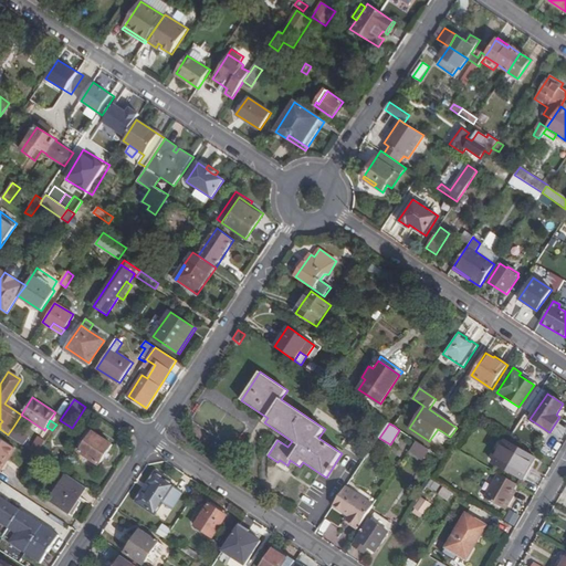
[(29,438),(13,427),(8,435),(23,446),(29,438)]
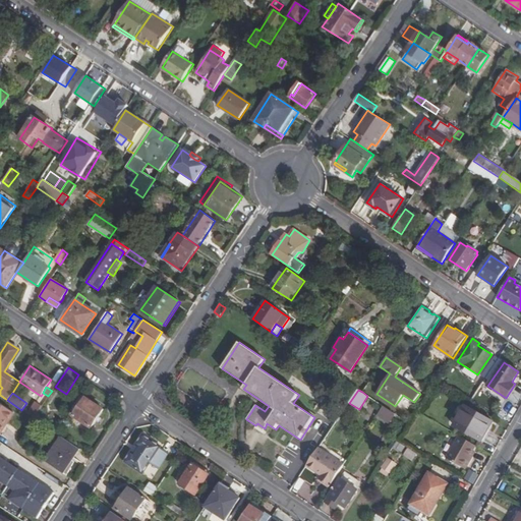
[(104,409),(85,398),(73,416),(92,427),(104,409)]
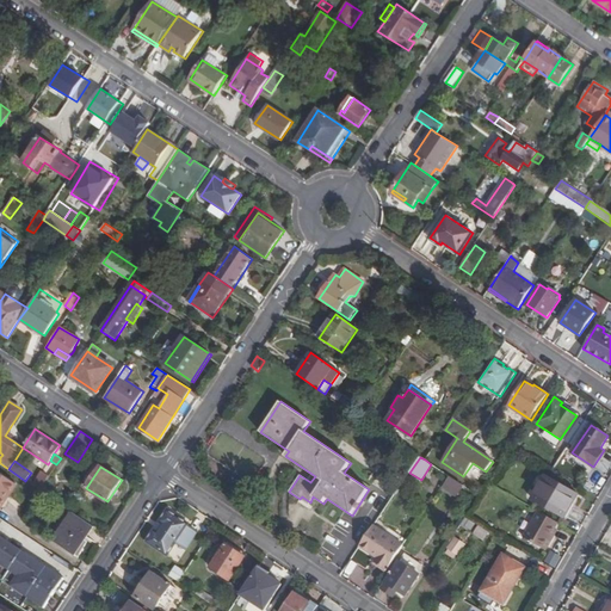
[(0,508),(17,483),(0,473),(0,508)]
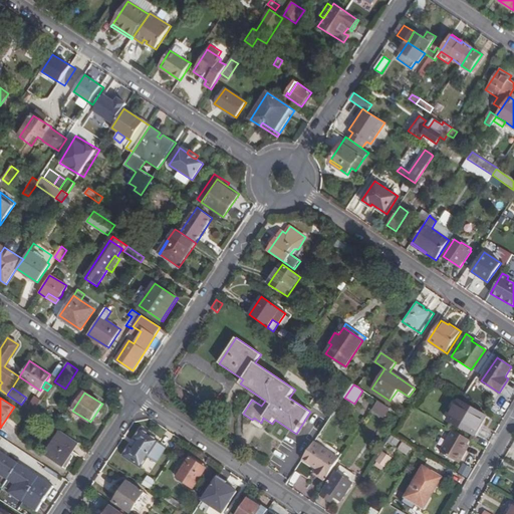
[(40,403),(34,399),(27,409),(33,413),(35,409),(40,403)]
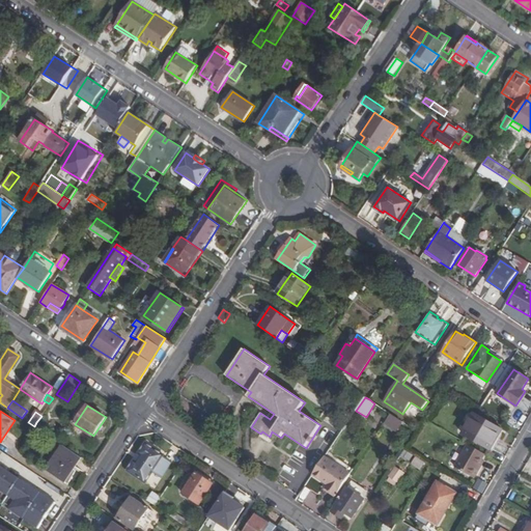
[(502,429),(474,413),(463,434),(488,448),(496,436),(498,438),(502,429)]
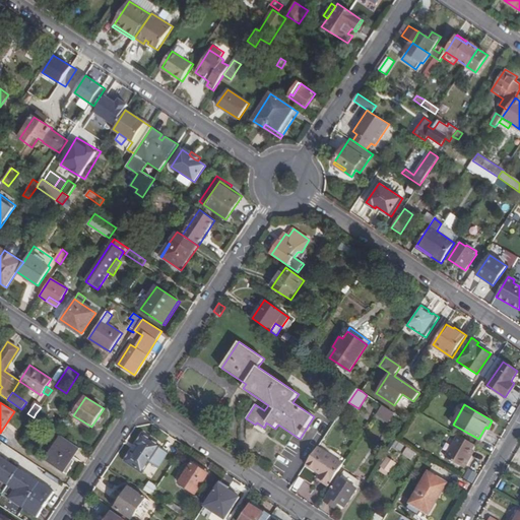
[(394,413),(383,405),(377,414),(388,423),(394,413)]
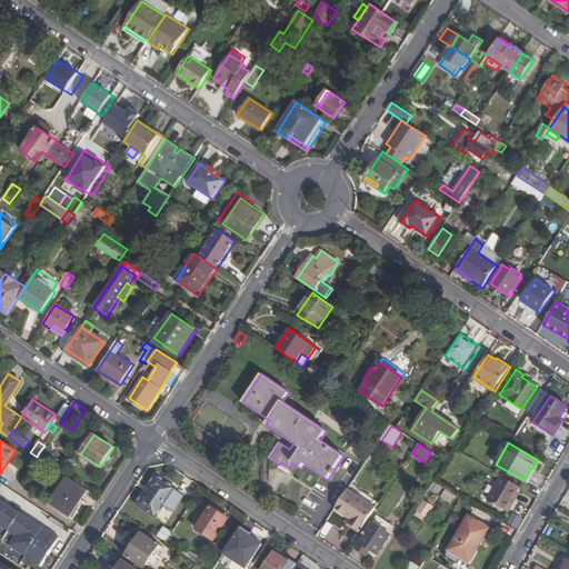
[(48,458),(39,452),(37,457),(46,462),(48,458)]
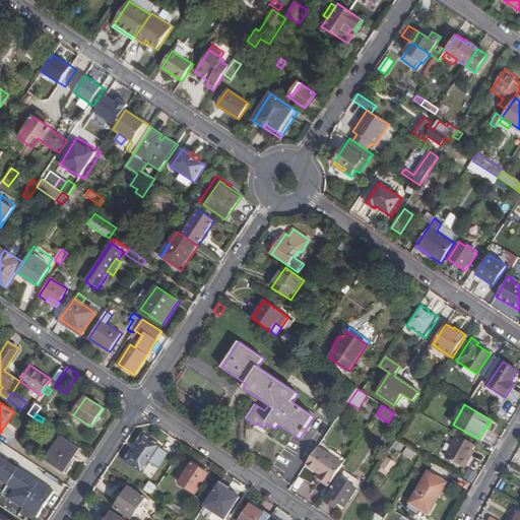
[(488,429),(485,427),(478,439),(480,441),(488,429)]
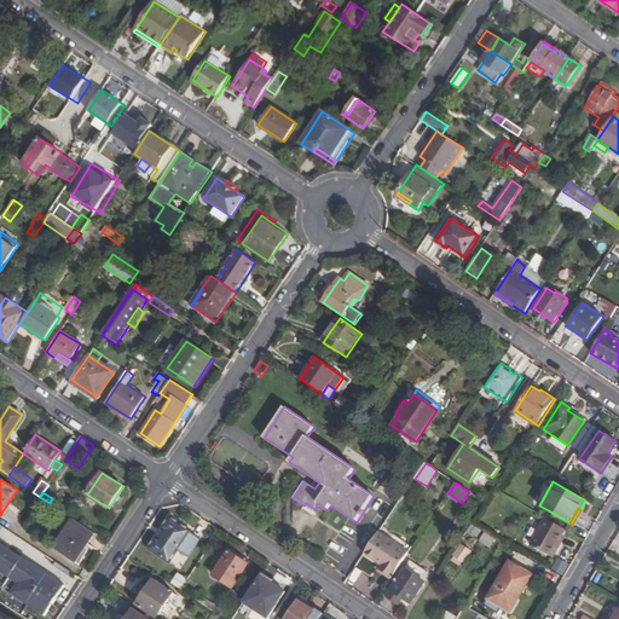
[(74,520),(61,510),(56,518),(55,521),(56,524),(57,526),(65,532),(74,520)]
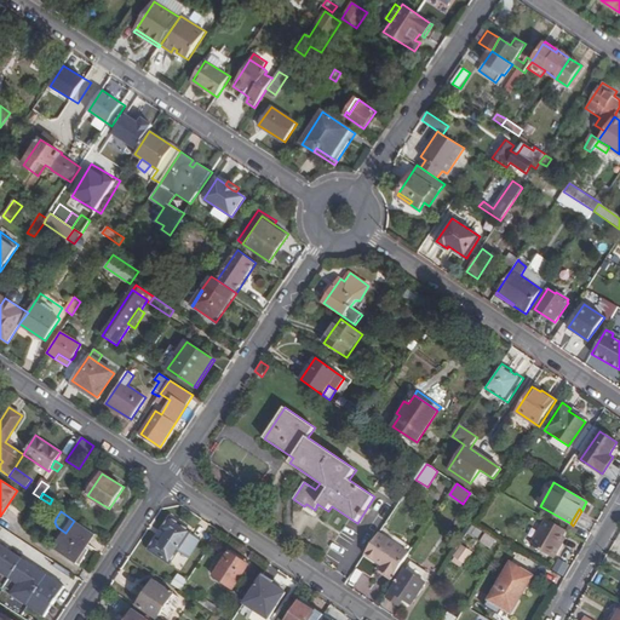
[(191,532),(171,517),(162,529),(166,532),(160,540),(156,538),(149,550),(170,563),(178,551),(189,557),(200,540),(190,533),(191,532)]
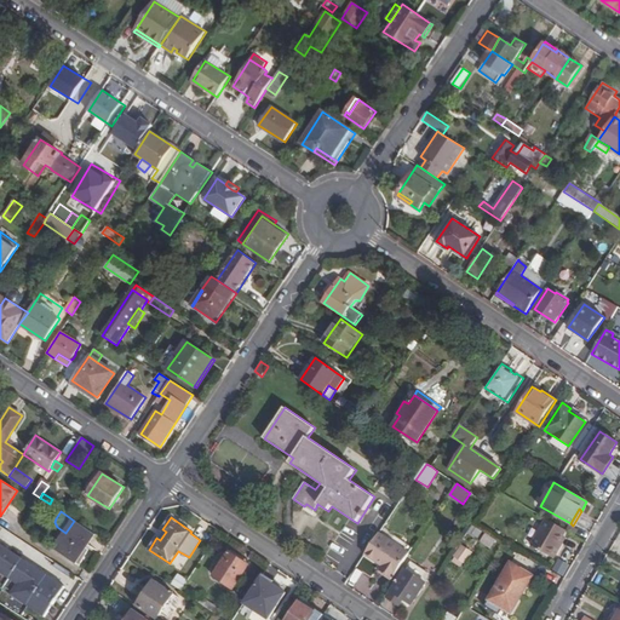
[(566,530),(546,518),(532,545),(554,558),(562,544),(560,543),(563,535),(566,530)]
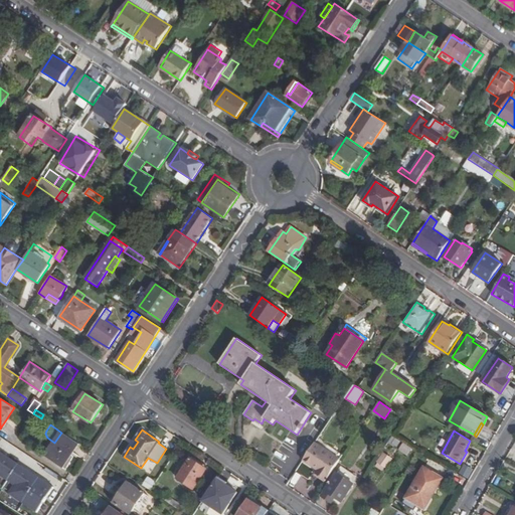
[(75,442),(61,433),(54,443),(45,457),(59,466),(62,468),(70,455),(67,453),(75,442)]
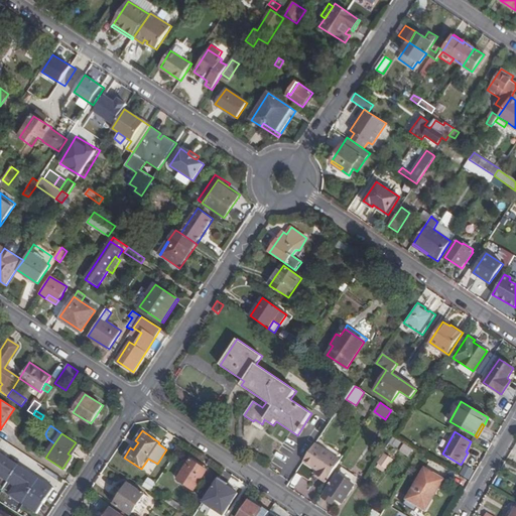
[(401,442),(393,437),(389,442),(397,447),(401,442)]
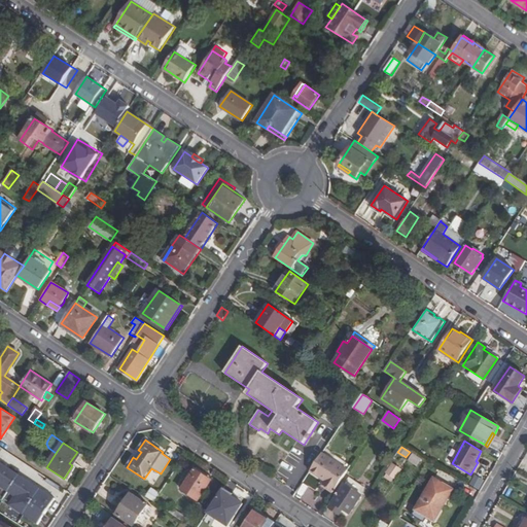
[(323,486),(334,492),(348,470),(322,453),(311,470),(326,482),(323,486)]
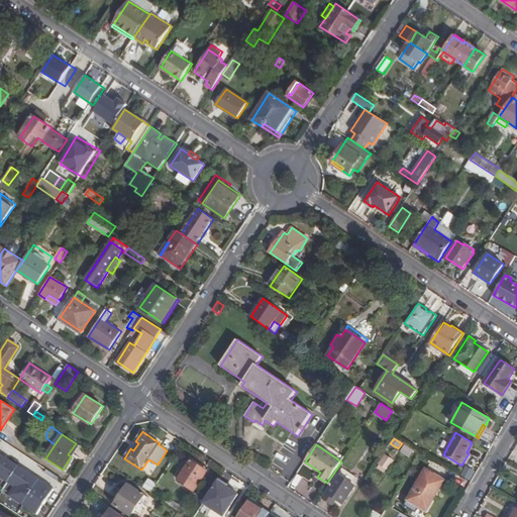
[(412,451),(404,446),(401,451),(409,457),(412,451)]
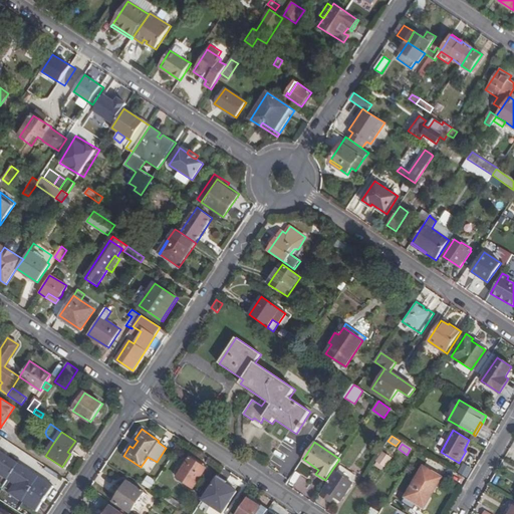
[(53,486),(0,451),(0,488),(36,512),(53,486)]
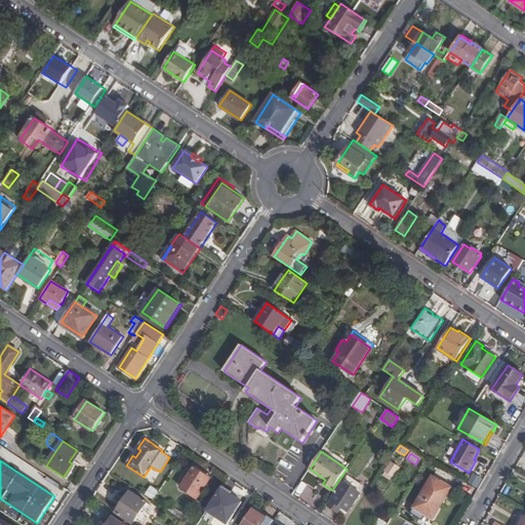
[(399,468),(391,462),(384,475),(391,480),(399,468)]
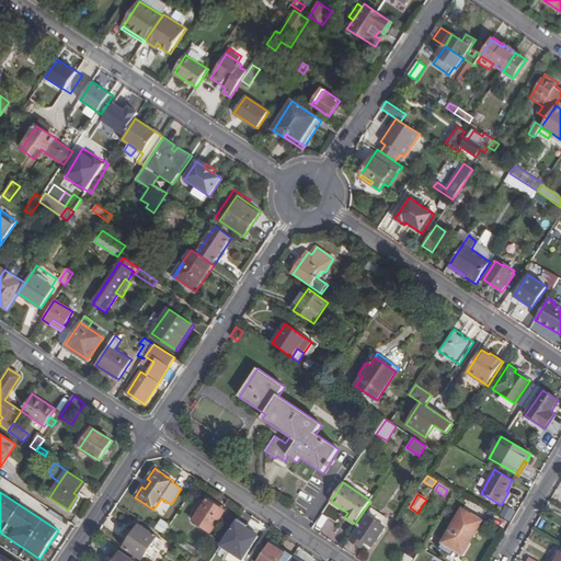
[(225,511),(207,499),(193,522),(210,533),(225,511)]
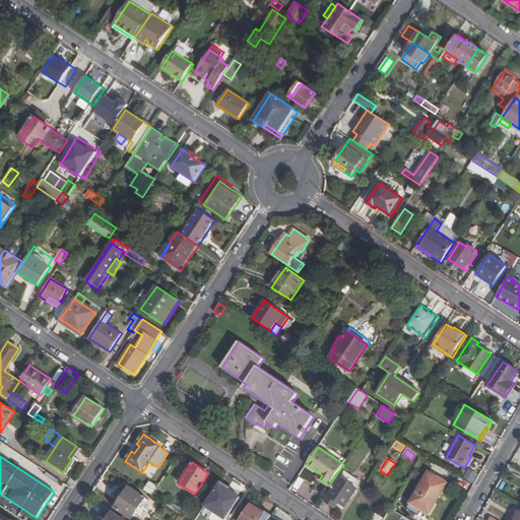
[(306,498),(317,477),(303,470),(291,491),(306,498)]
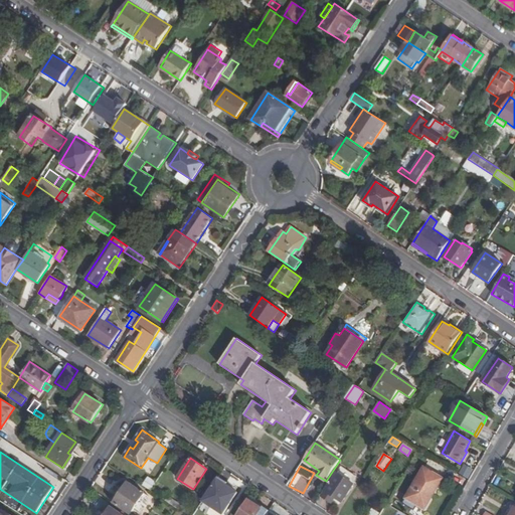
[(356,476),(341,467),(321,496),(331,503),(335,497),(342,502),(354,484),(352,483),(356,476)]
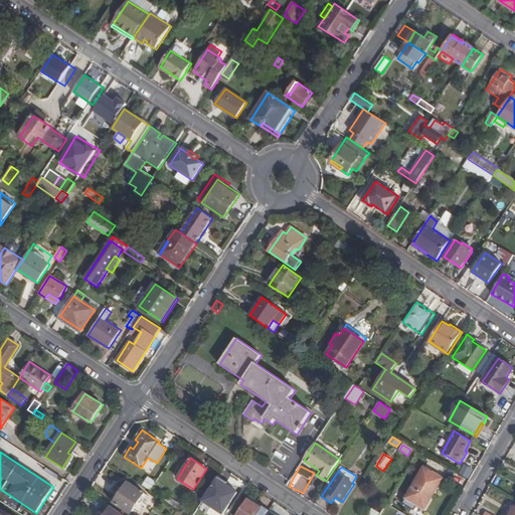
[(443,479),(423,468),(406,498),(407,499),(417,505),(424,509),(443,479)]
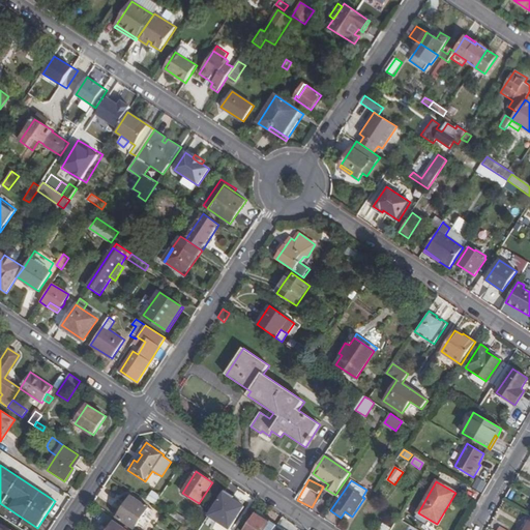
[(156,504),(162,495),(152,491),(148,500),(156,504)]
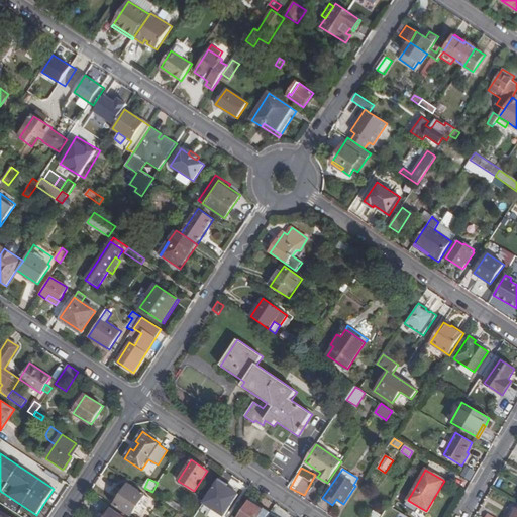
[(229,485),(220,480),(205,503),(225,516),(239,495),(227,488),(229,485)]
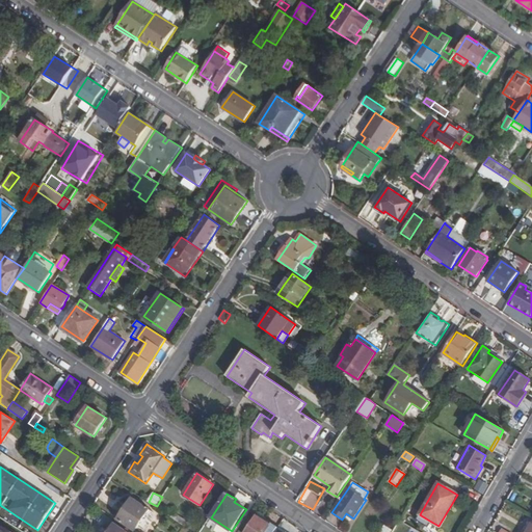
[(154,512),(132,498),(117,520),(135,531),(138,526),(145,530),(150,524),(148,522),(154,512)]
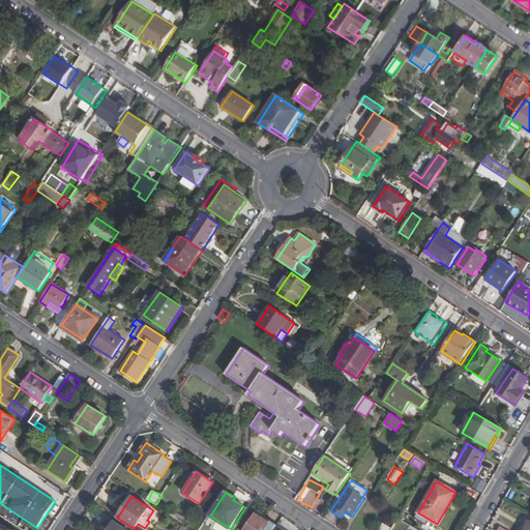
[(184,519),(172,510),(169,514),(181,523),(184,519)]
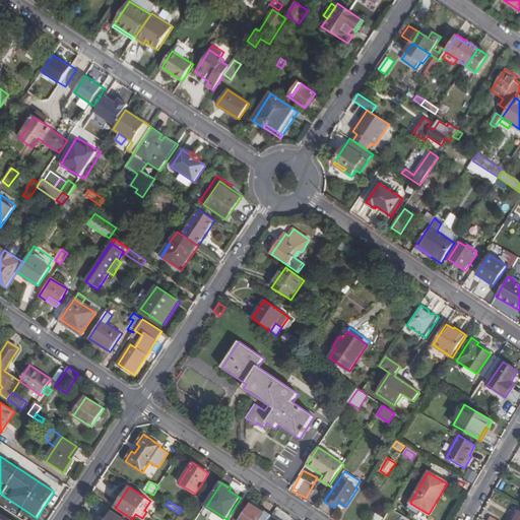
[(421,510),(411,504),(408,509),(418,515),(421,510)]
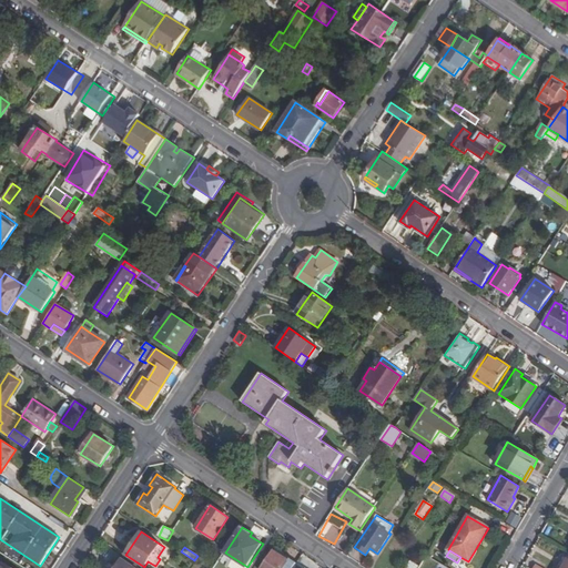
[(290,561),(274,551),(262,567),(293,567),(295,566),(296,564),(291,559),(290,561)]
